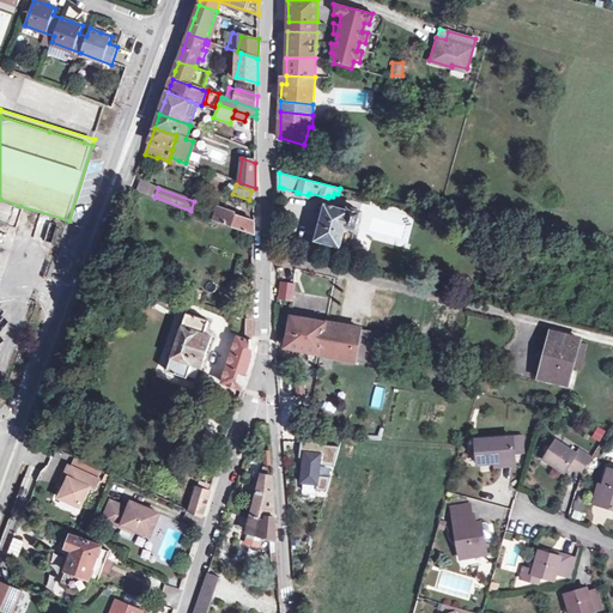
[(254,234),(254,219),(234,214),(234,210),(218,205),(213,219),(254,234)]
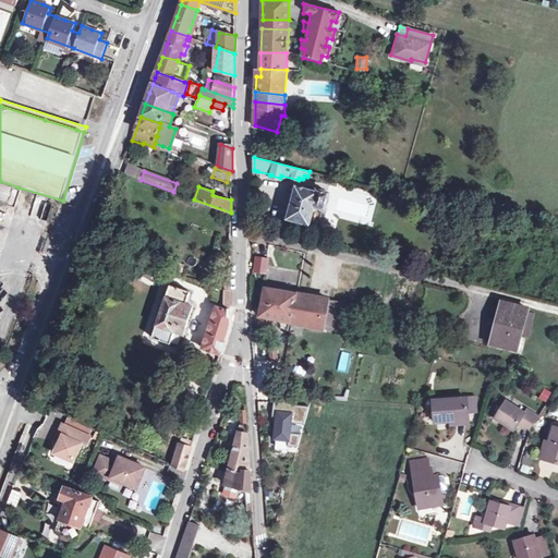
[(296,186),(288,218),(310,223),(314,205),(323,207),(327,206),(330,194),(329,192),(320,190),(317,192),(296,186)]
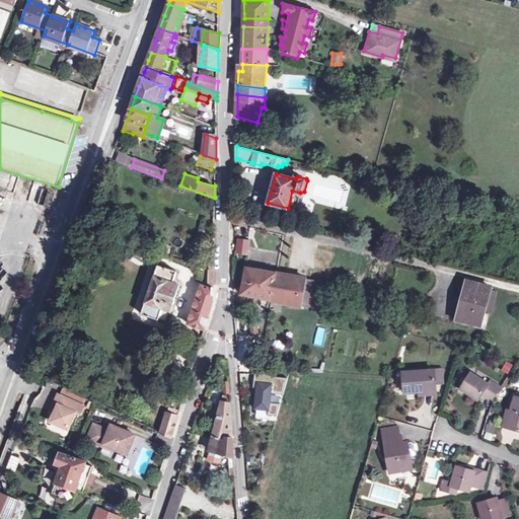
[(22,207),(26,193),(20,191),(15,205),(22,207)]
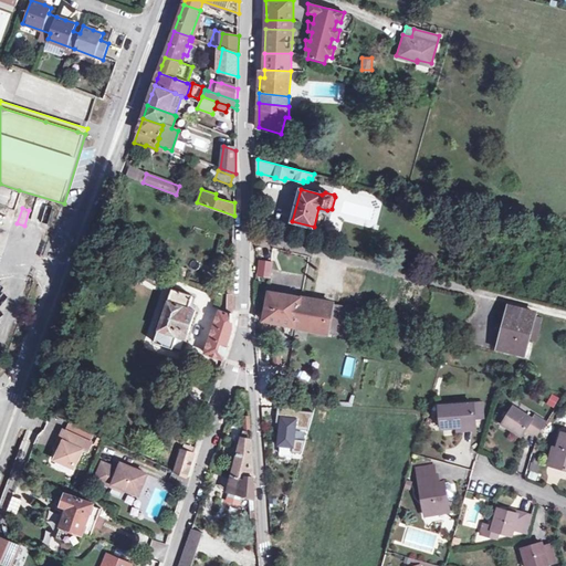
[(271,262),(260,261),(259,274),(270,276),(271,262)]
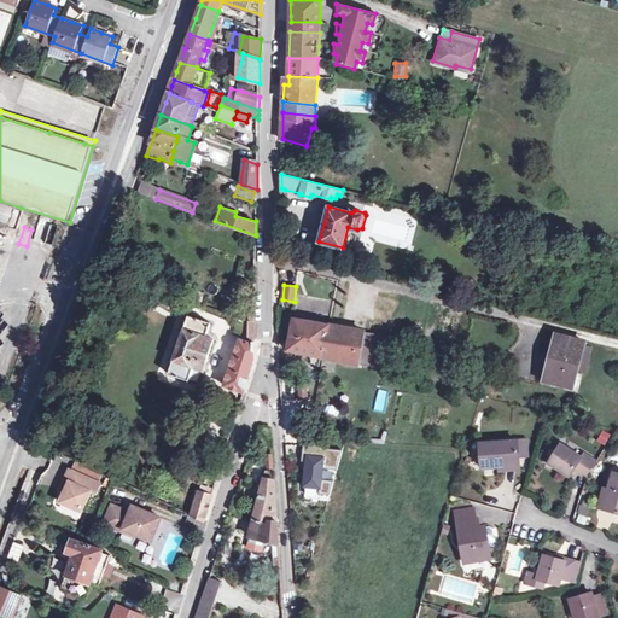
[(187,316),(167,374),(187,382),(192,367),(203,369),(214,339),(205,337),(207,333),(210,333),(213,326),(209,324),(209,322),(187,316)]
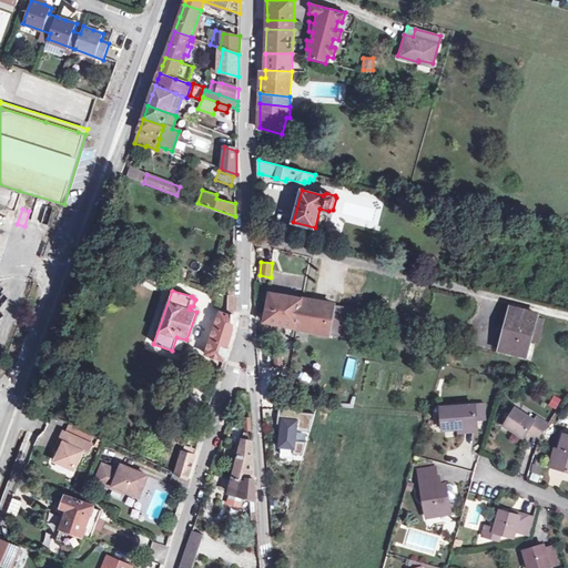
[(264,321),(298,327),(304,297),(270,292),(264,321)]
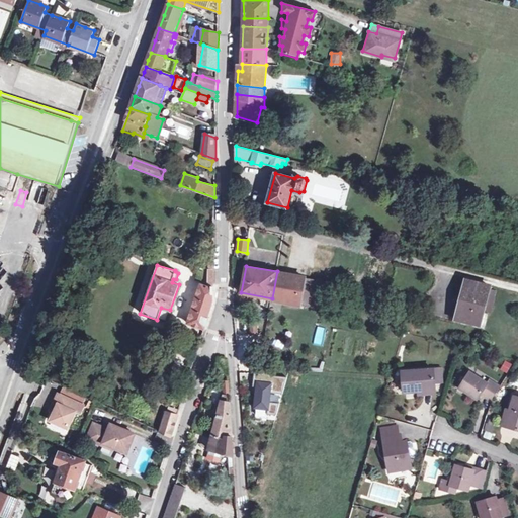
[(306,276),(277,271),(272,298),(300,304),(306,276)]
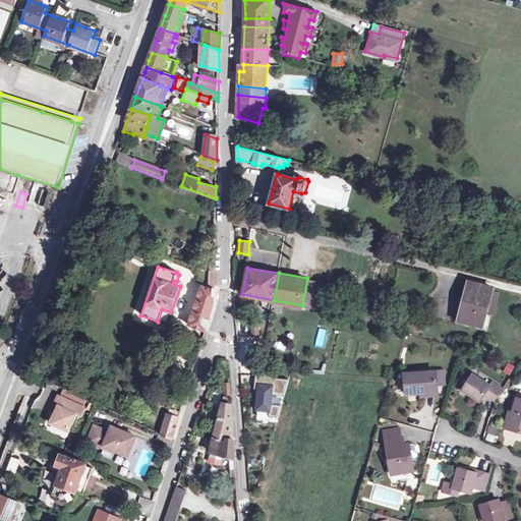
[(466,281),(456,319),(481,326),(490,288),(466,281)]
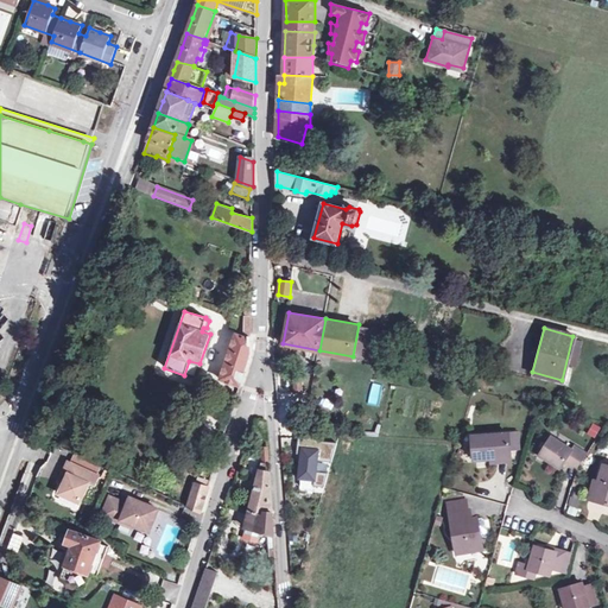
[(249,352),(249,343),(249,340),(235,335),(220,380),(239,386),(249,352)]
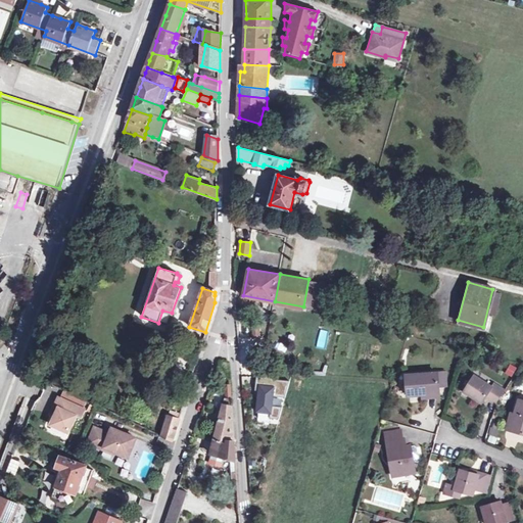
[(326,349),(330,331),(320,329),(317,347),(326,349)]
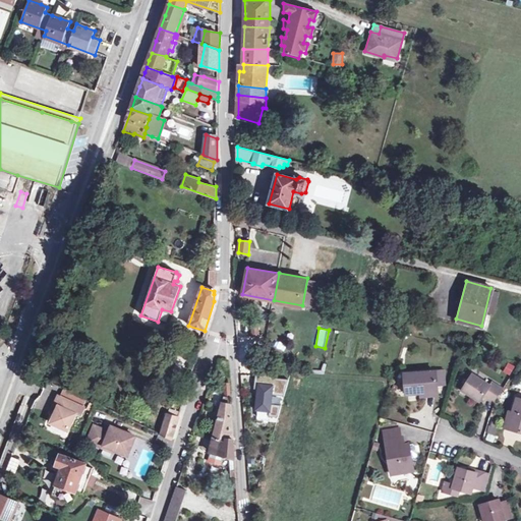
[(229,360),(219,359),(214,374),(230,377),(229,360)]
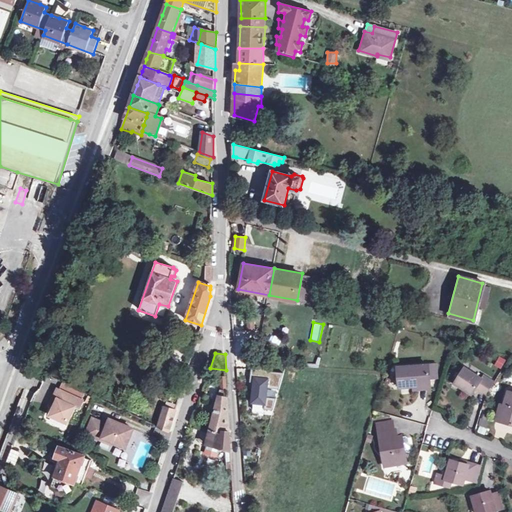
[(501,369),(507,360),(500,356),(494,365),(501,369)]
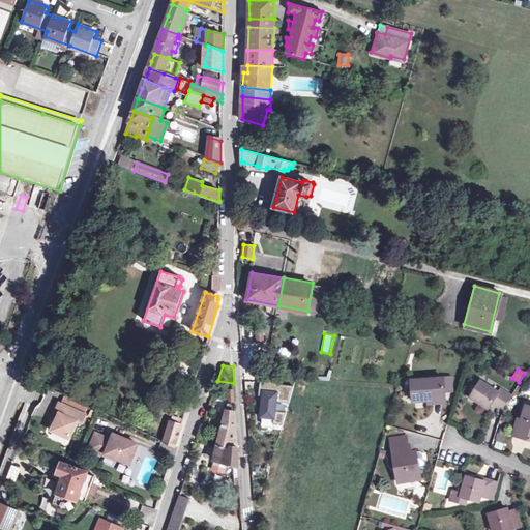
[(429,400),(440,399),(443,398),(443,390),(450,389),(449,377),(410,379),(411,401),(429,400)]
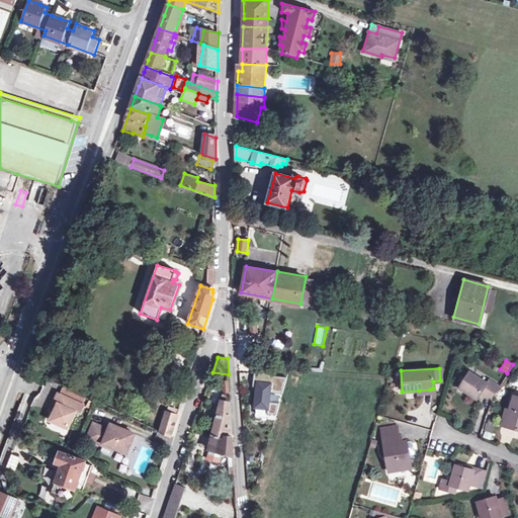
[(485,393),(483,397),(491,402),(500,387),(488,379),(486,382),(468,372),(458,387),(475,399),(479,394),(482,390),(485,393)]
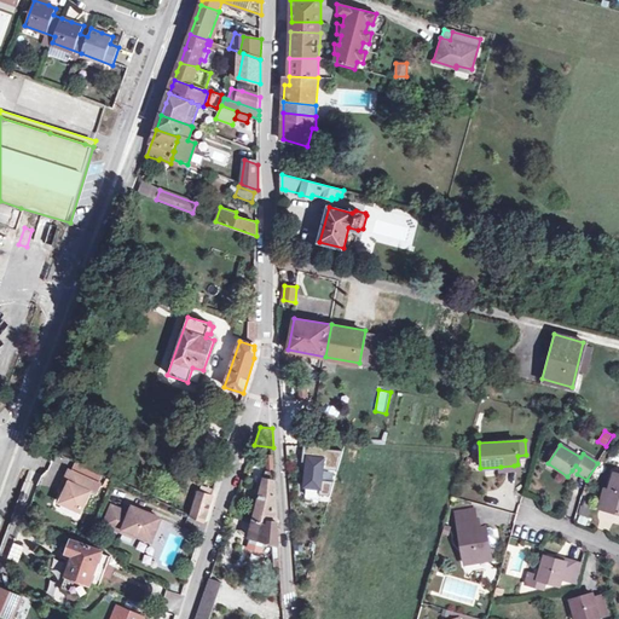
[(267,470),(254,520),(278,520),(278,518),(271,518),(275,509),(275,497),(277,497),(273,451),(266,451),(268,470),(267,470)]
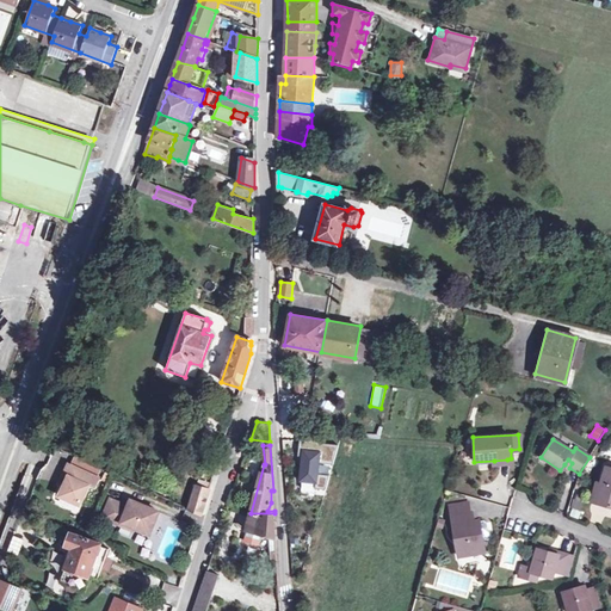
[(325,448),(302,446),(300,482),(328,485),(329,467),(323,467),(325,448)]
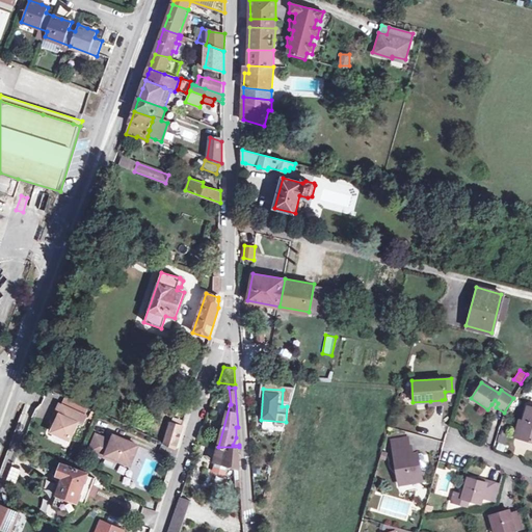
[(58,405),(54,414),(59,416),(55,424),(51,433),(69,442),(76,425),(80,427),(84,418),(58,405)]
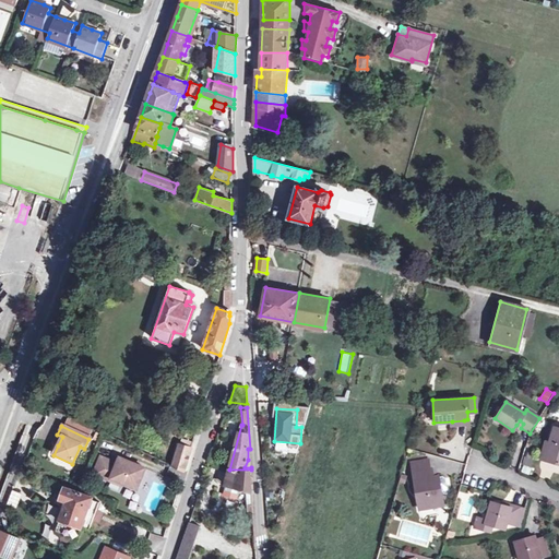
[(558,426),(557,426),(552,443),(549,454),(548,458),(558,460),(558,426)]
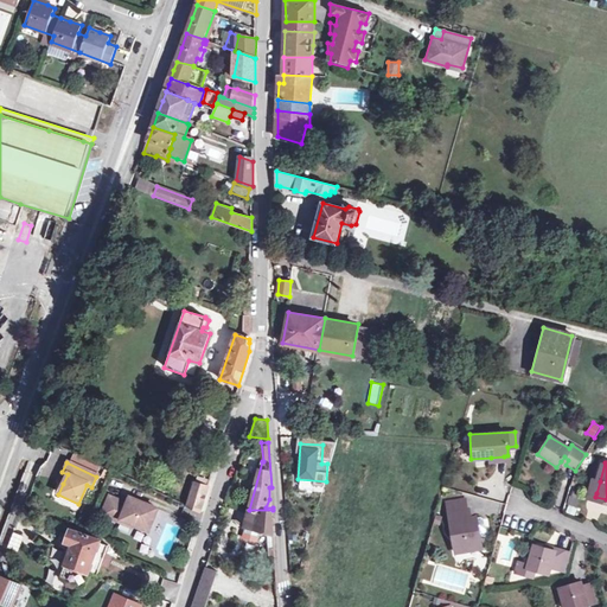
[(199,512),(208,486),(195,483),(187,506),(199,512)]
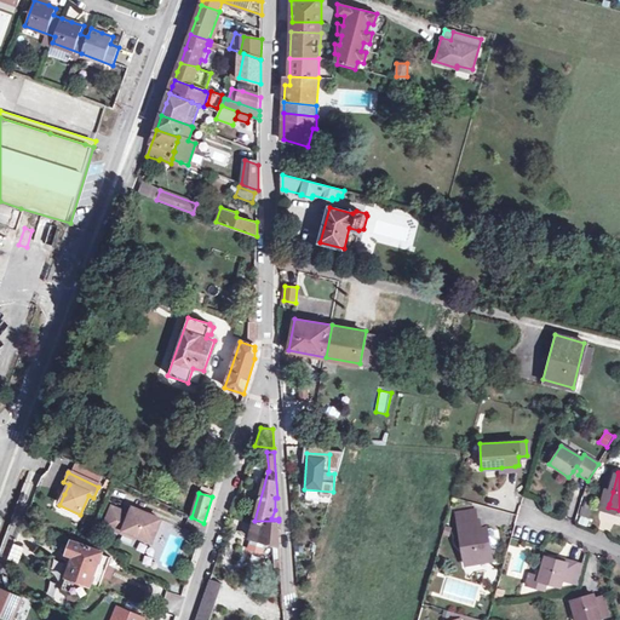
[(103,527),(122,535),(124,532),(135,535),(151,543),(160,520),(131,509),(128,515),(110,507),(103,527)]
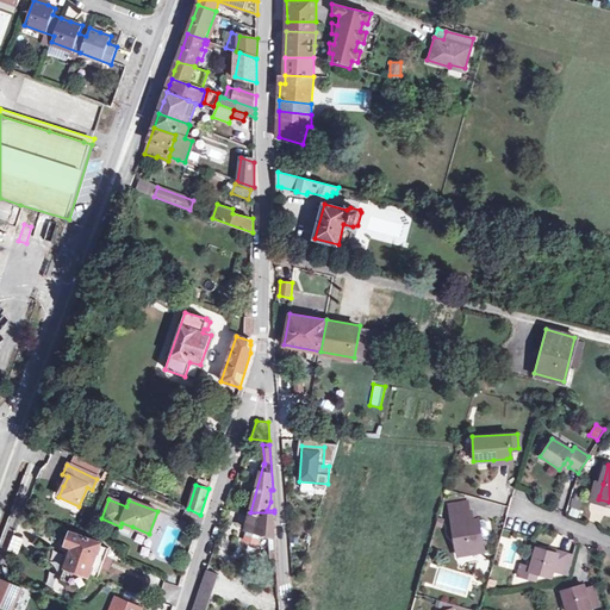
[(478,535),(477,526),(474,517),(472,518),(470,510),(467,511),(465,502),(448,504),(458,554),(484,549),(481,535),(478,535)]
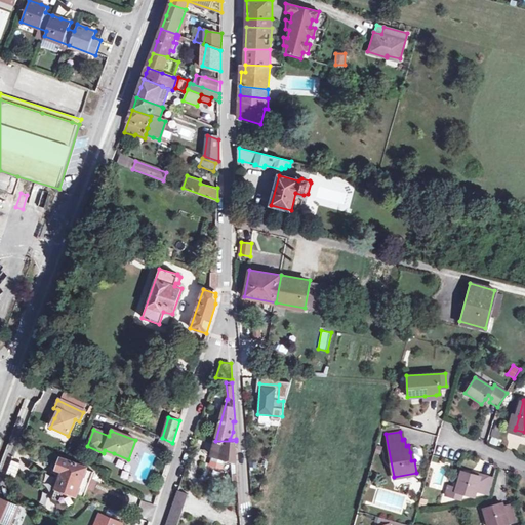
[(490,443),(497,446),(500,437),(493,435),(490,443)]
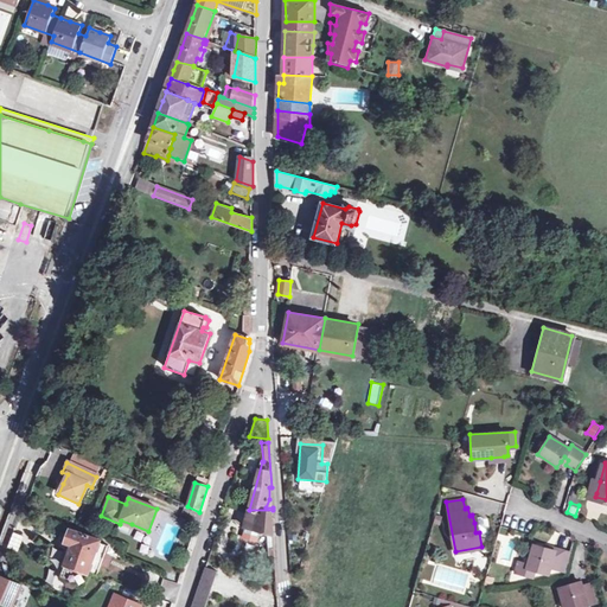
[(274,534),(273,510),(249,510),(244,525),(274,534)]
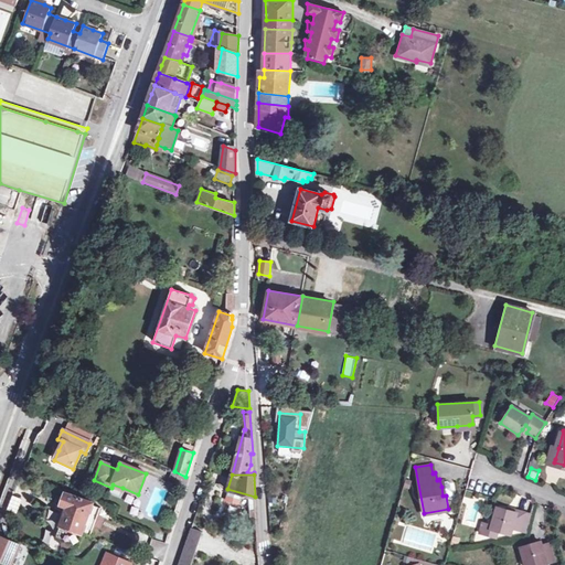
[(18,513),(24,494),(13,490),(7,510),(18,513)]
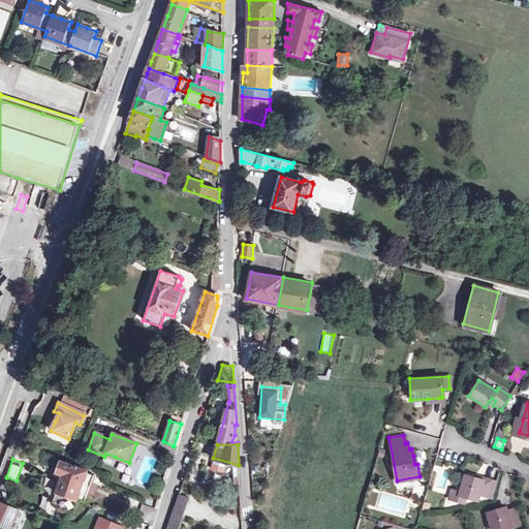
[(63,475),(56,493),(52,503),(58,505),(58,507),(59,510),(63,512),(67,510),(68,509),(72,511),(78,498),(85,501),(88,492),(92,483),(94,475),(87,472),(88,470),(85,469),(80,467),(61,461),(58,472),(63,475)]
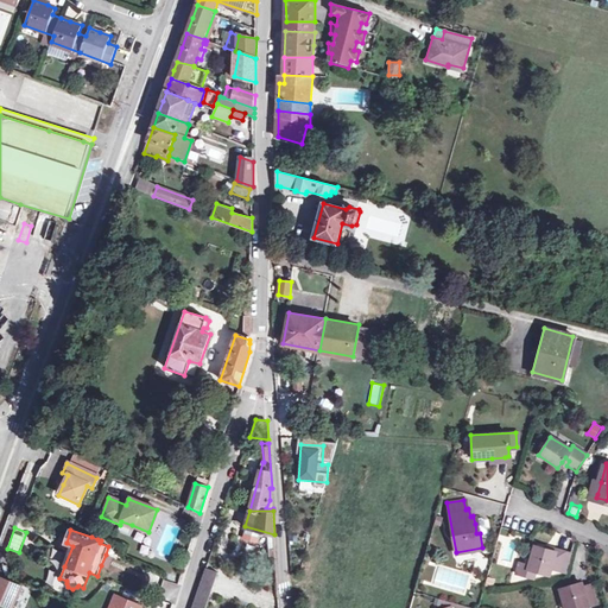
[(558,569),(558,567),(561,559),(563,551),(553,548),(553,550),(543,548),(533,545),(527,562),(519,559),(515,571),(532,576),(534,569),(549,574),(550,567),(558,569)]
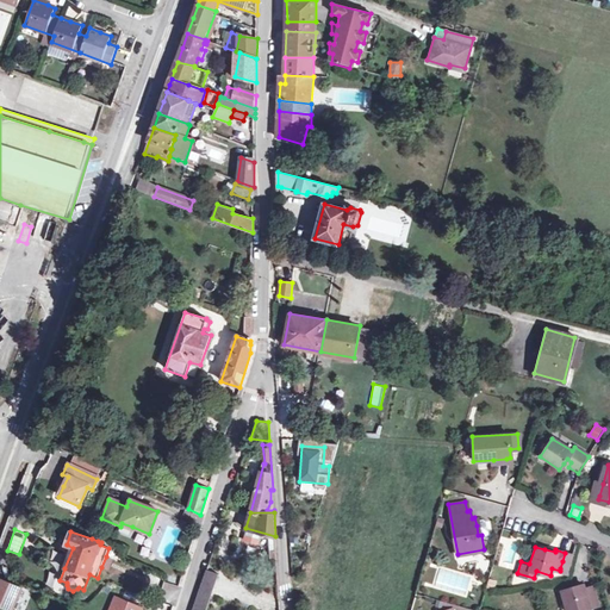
[(113,559),(106,556),(101,567),(109,571),(113,559)]
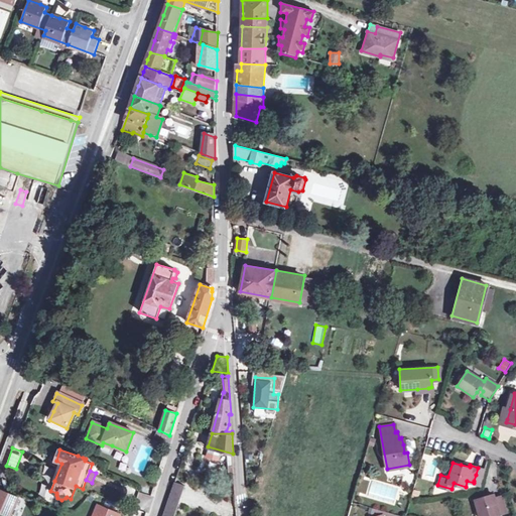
[(173,515),(184,485),(174,482),(163,515),(173,515)]
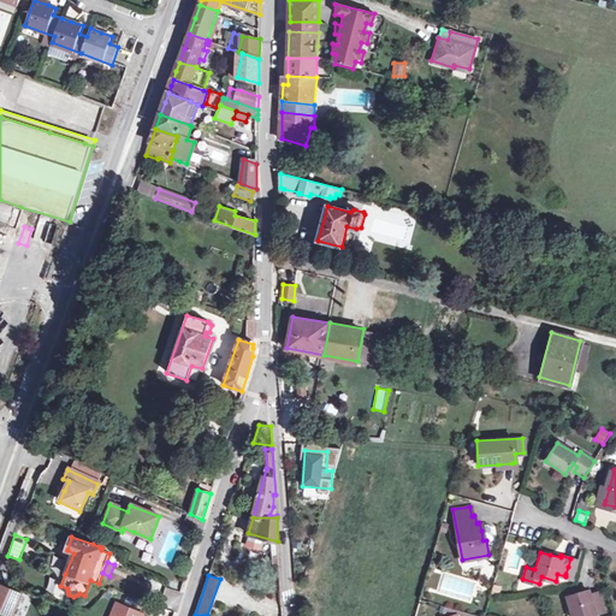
[(0,610),(13,615),(22,593),(0,584),(0,610)]
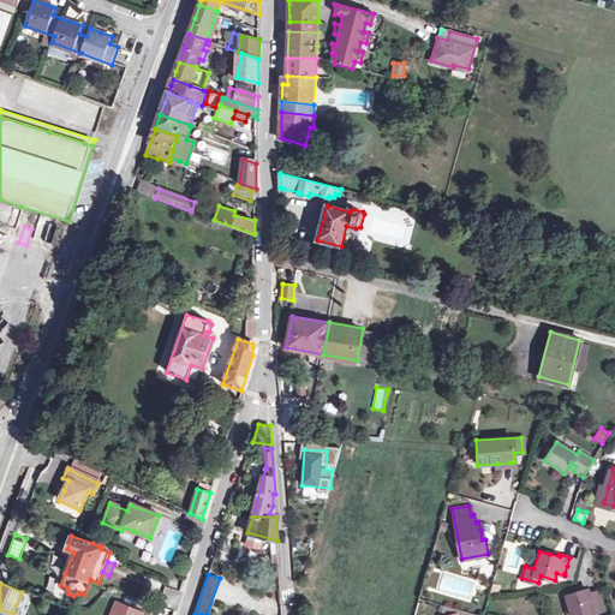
[(587,589),(567,596),(572,614),(583,614),(603,609),(597,590),(590,592),(587,589)]
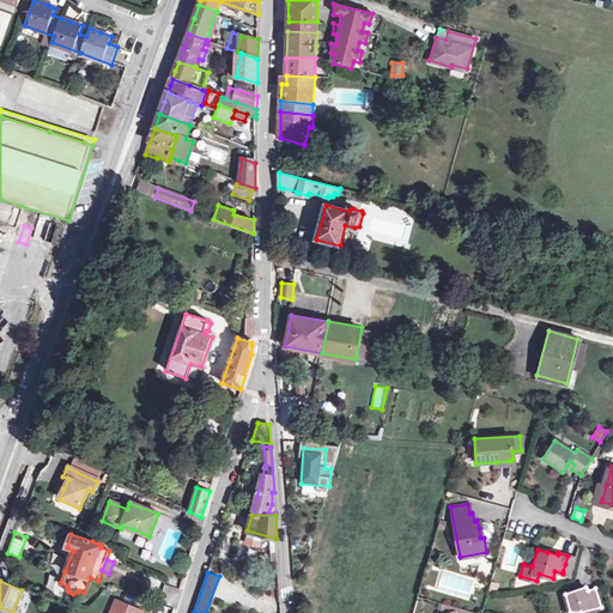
[(116,600),(110,612),(145,612),(146,612),(116,600)]
